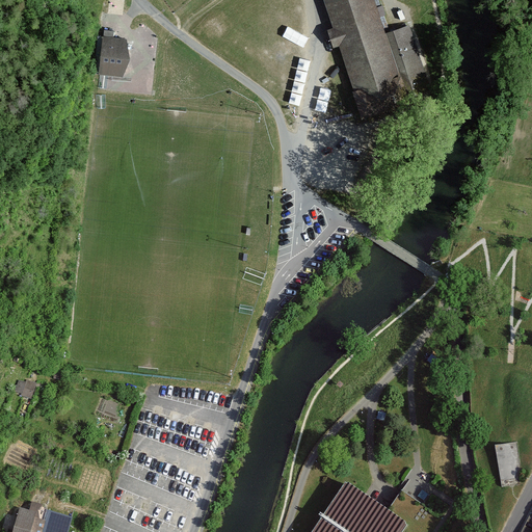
[(373,0),(324,0),(335,26),(327,28),(334,45),(340,43),(355,90),(353,91),(362,117),(408,102),(406,98),(430,89),(408,25),(386,32),(373,0)]
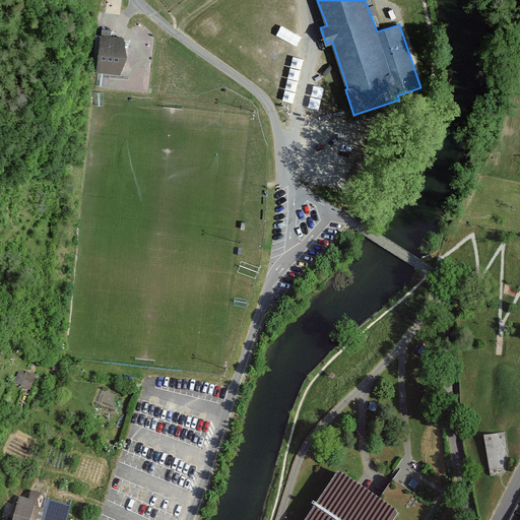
[(122,38),(101,36),(98,72),(120,73),(126,57),(122,38)]
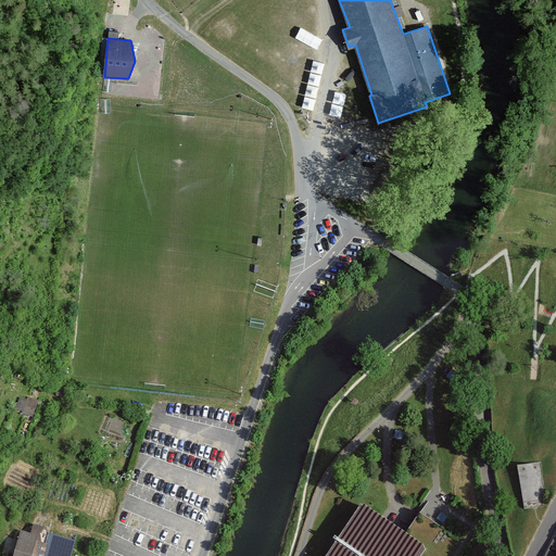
[(37,401),(21,395),(16,411),(33,415),(37,401)]
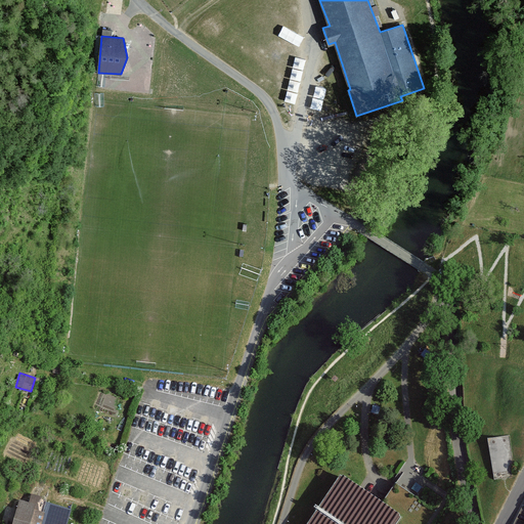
[(509,436),(488,438),(494,479),(514,476),(509,436)]
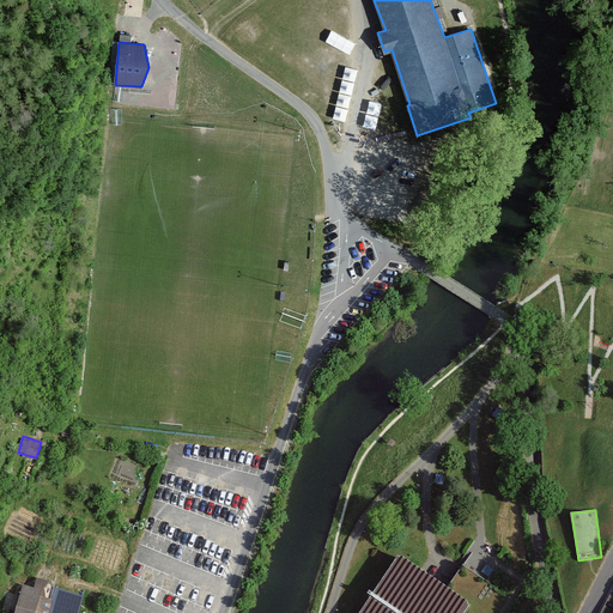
[(399,558),(360,612),(463,612),(471,605),(483,612),(496,612),(508,598),(463,568),(447,590),(399,558)]
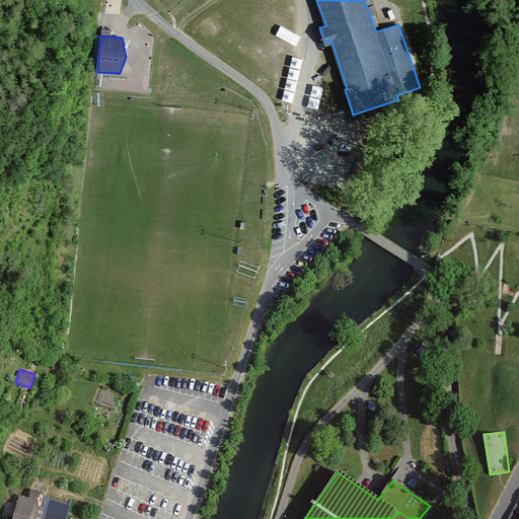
[(29,499),(20,497),(13,518),(40,518),(43,509),(42,509),(45,497),(31,493),(29,499)]
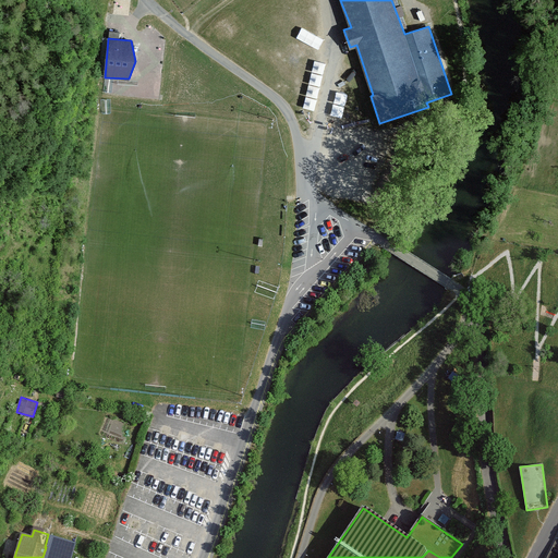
All buildings are outlined.
